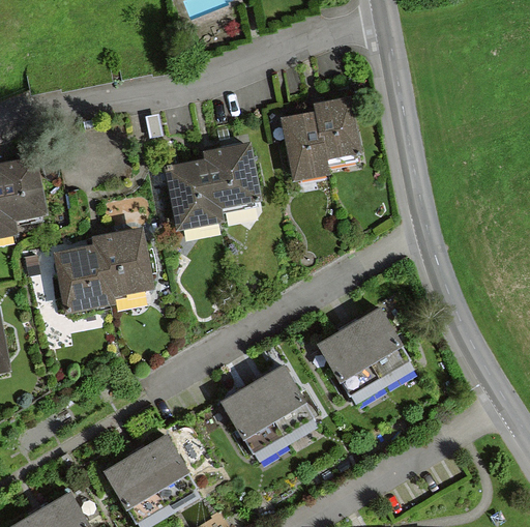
[(349,96),(316,103),(317,110),(327,158),(360,151),(349,96)]
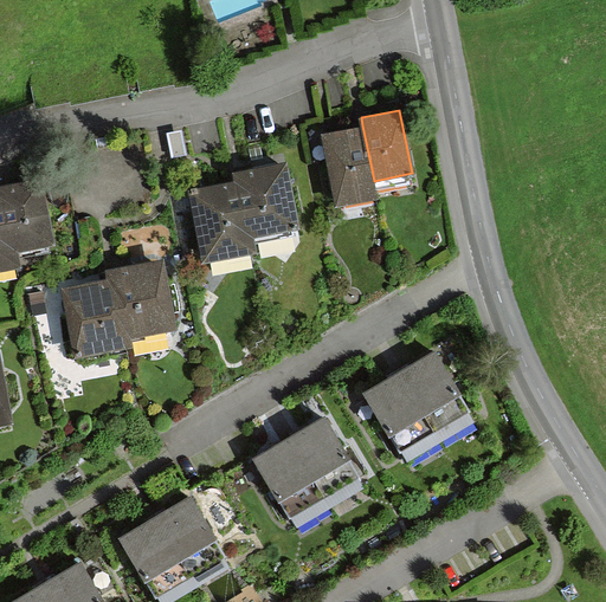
[(335,202),(376,194),(374,181),(362,125),(322,134),(335,202)]
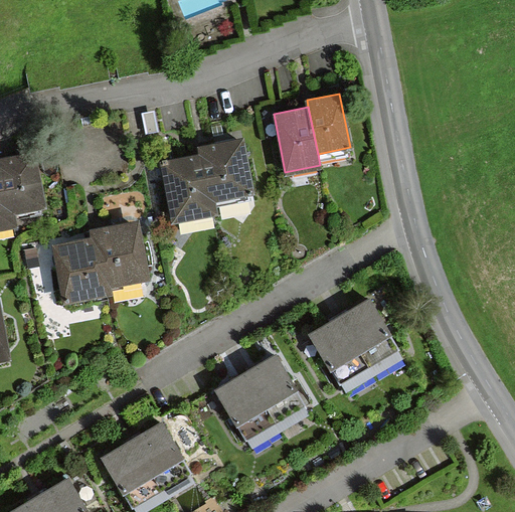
[(245,140),(202,147),(204,155),(212,207),(255,200),(245,140)]
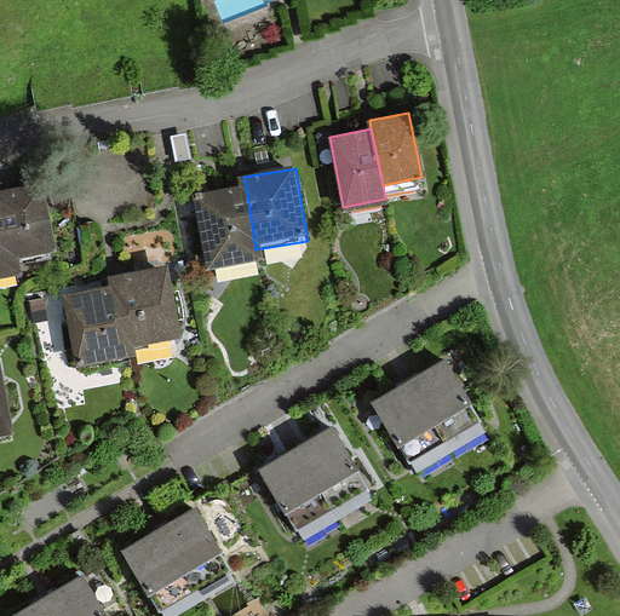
[(39,183),(0,190),(0,194),(1,199),(12,255),(52,248),(39,183)]
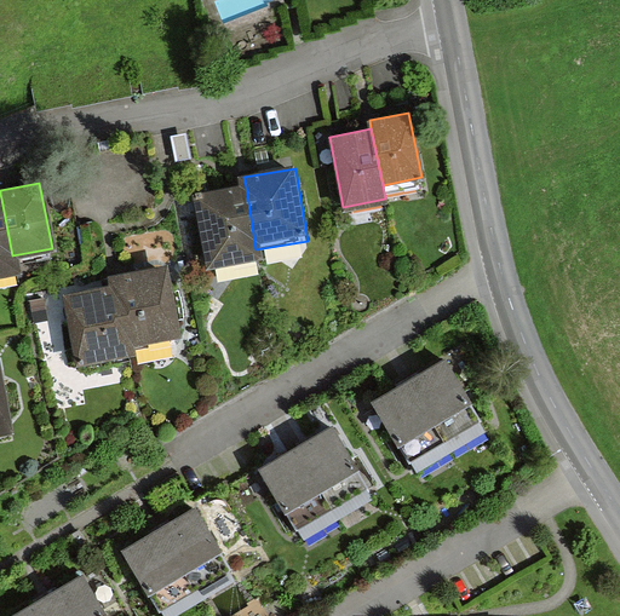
[(206,271),(258,262),(256,249),(246,186),(194,195),(206,271)]
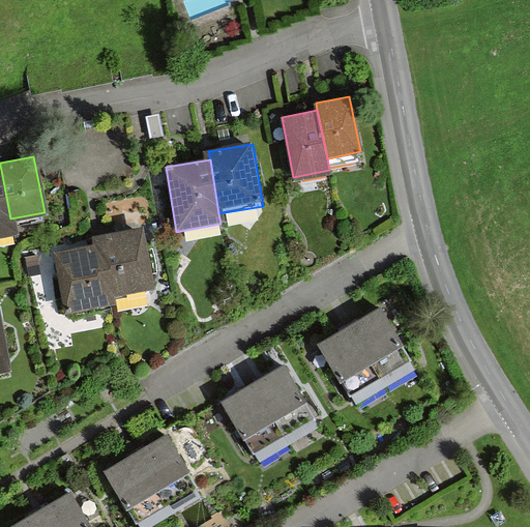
[(0,232),(12,231),(10,218),(1,170),(0,170),(0,232)]
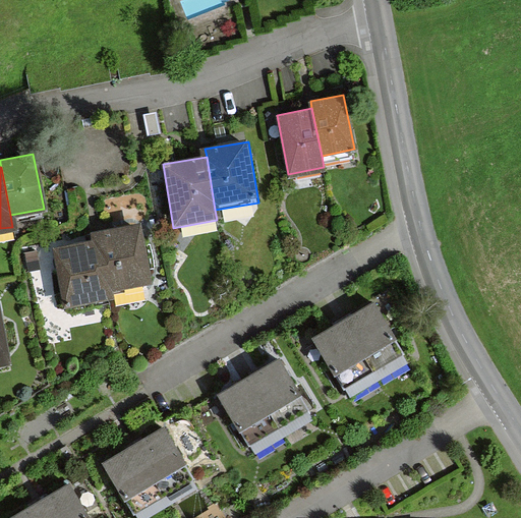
[(135,225),(96,231),(97,239),(105,291),(145,285),(135,225)]
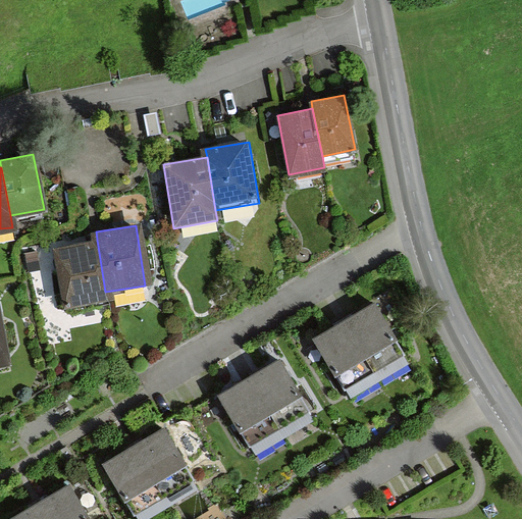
[(63,308),(106,301),(105,292),(97,240),(54,246),(63,308)]
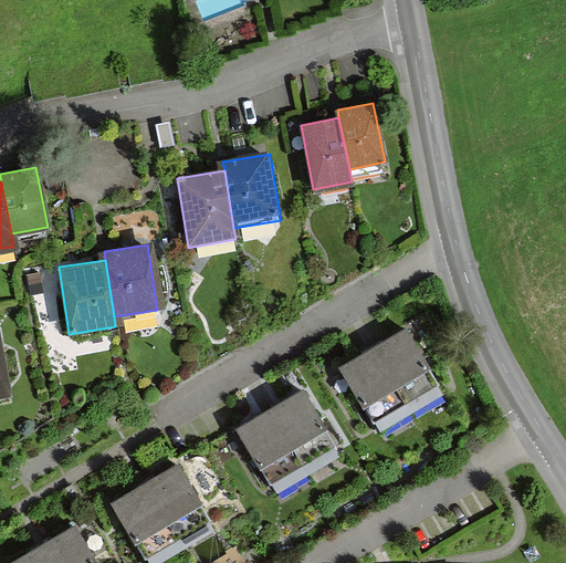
[(405,327),(371,348),(405,404),(439,383),(405,327)]
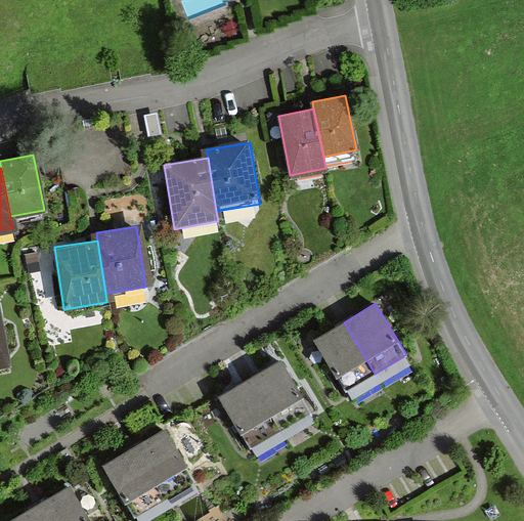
[(344,322),(312,342),(343,393),(375,374),(344,322)]
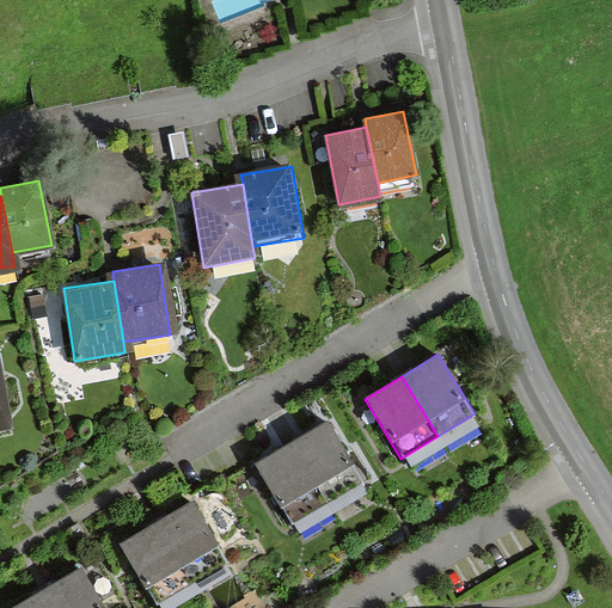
[(326,419),(289,442),(326,501),(363,478),(326,419)]
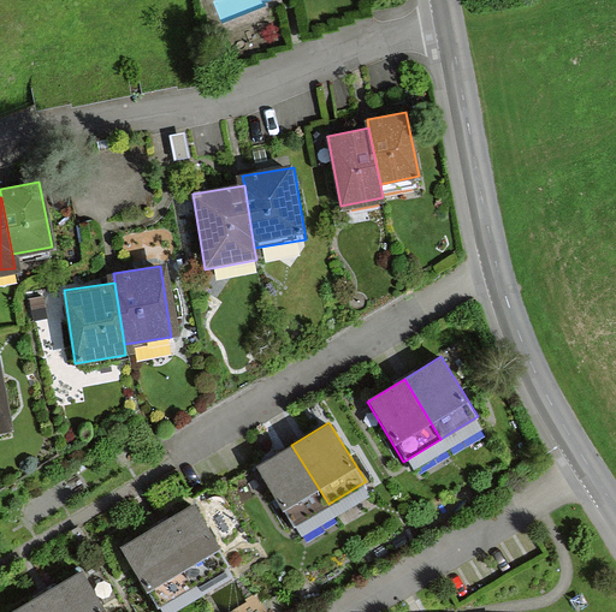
[(291,445),(254,468),(291,527),(329,504),(291,445)]
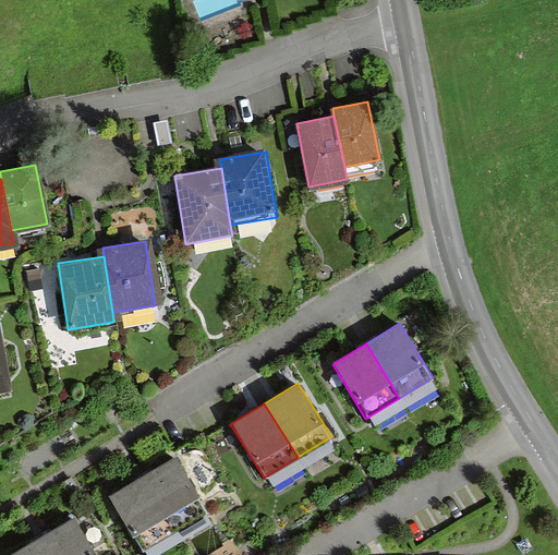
[(174,457),(141,478),(173,531),(207,510),(174,457)]
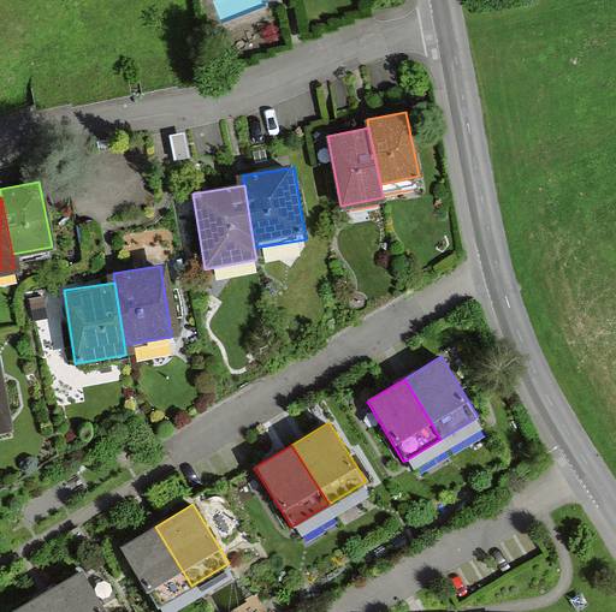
[(155,527),(118,550),(154,608),(191,586),(155,527)]
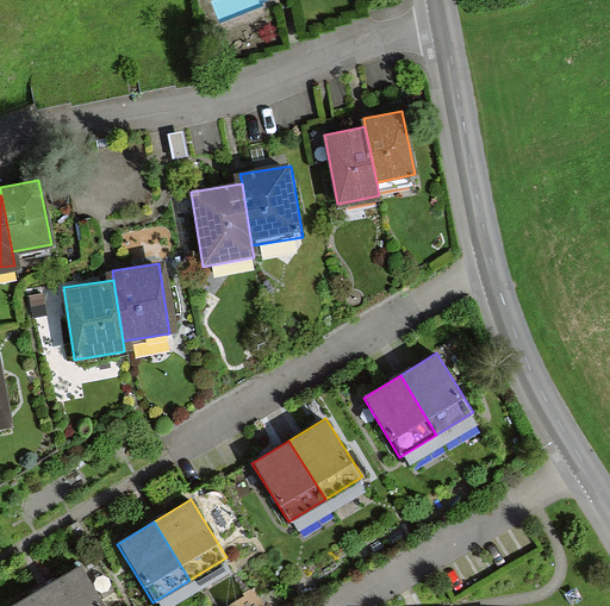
[(105,605),(80,563),(43,586),(55,605),(105,605)]
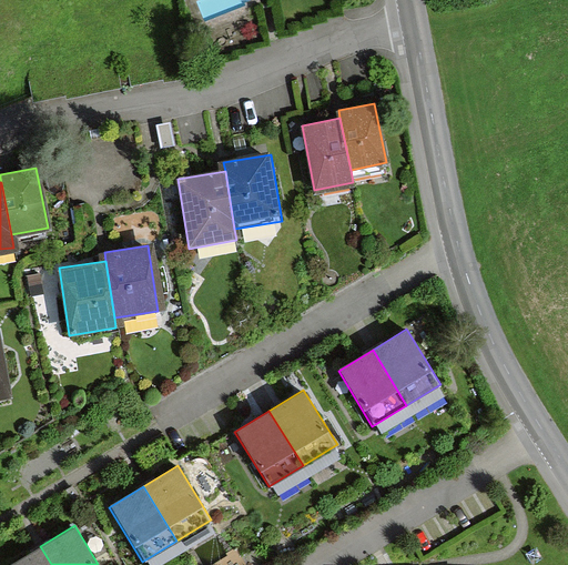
[(51,564),(40,546),(9,564),(51,564)]
